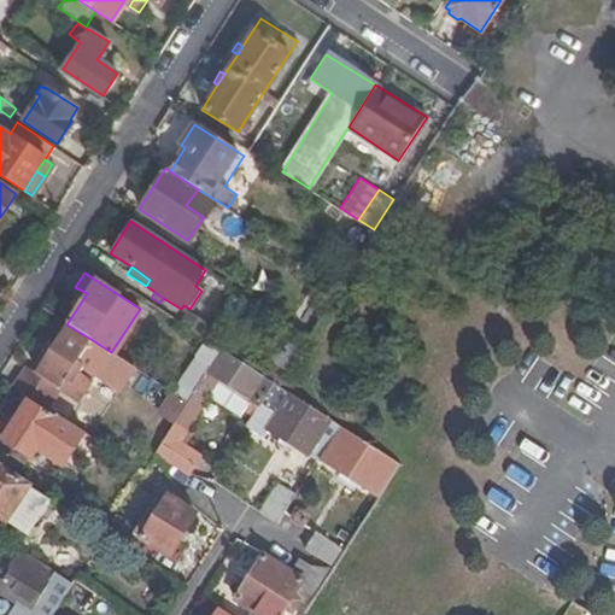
[(187,312),(179,324),(194,334),(203,322),(187,312)]
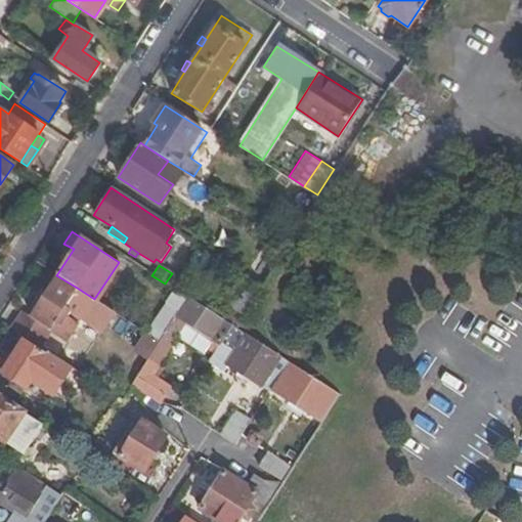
[(22,311),(10,328),(39,346),(49,329),(58,315),(77,288),(56,275),(30,316),(22,311)]
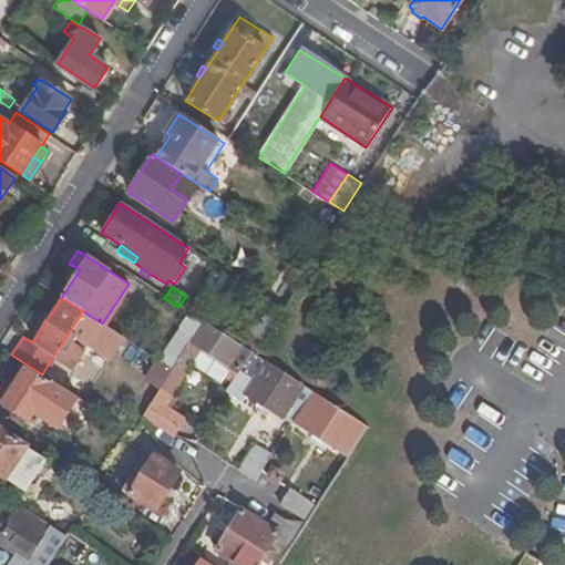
[(250,351),(254,353),(274,321),(257,310),(236,342),(250,351)]
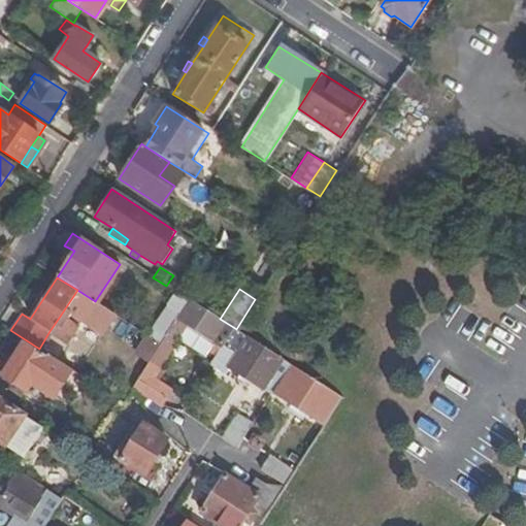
[(187,299),(176,292),(168,304),(179,310),(187,299)]
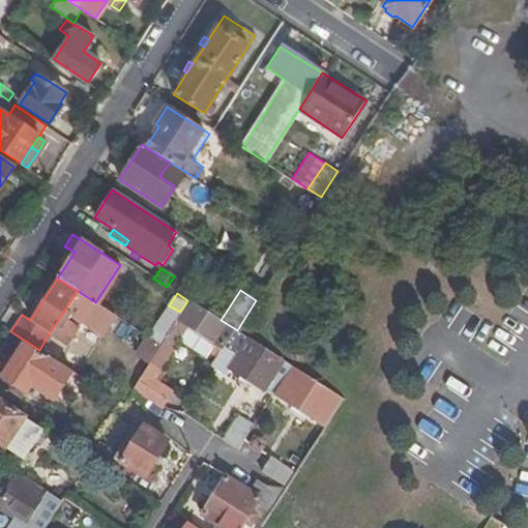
[(222,347),(224,345),(234,328),(221,320),(187,300),(180,312),(165,335),(173,341),(174,342),(186,324),(222,347)]
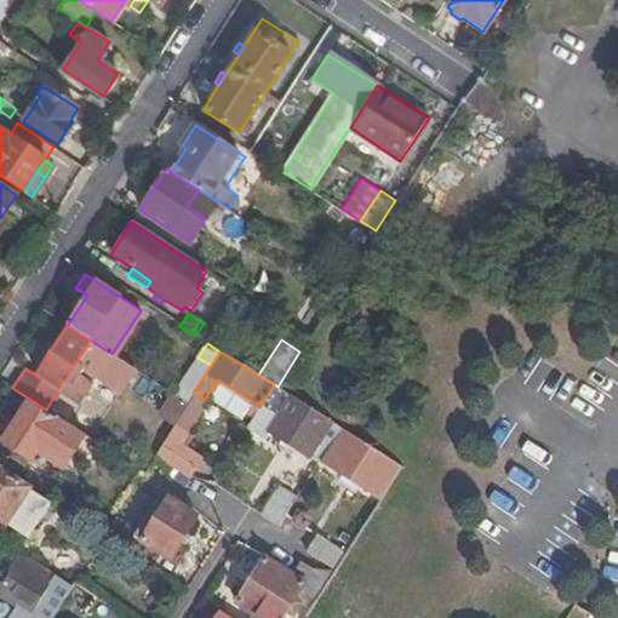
[(193,393),(211,365),(198,358),(172,393),(187,402),(193,393)]
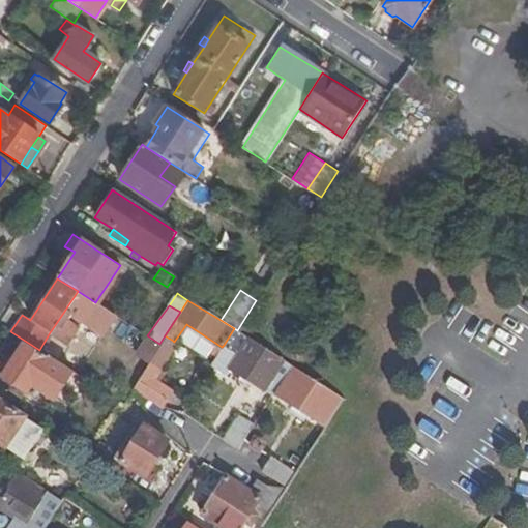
[(59,319),(50,332),(65,343),(75,328),(59,319)]
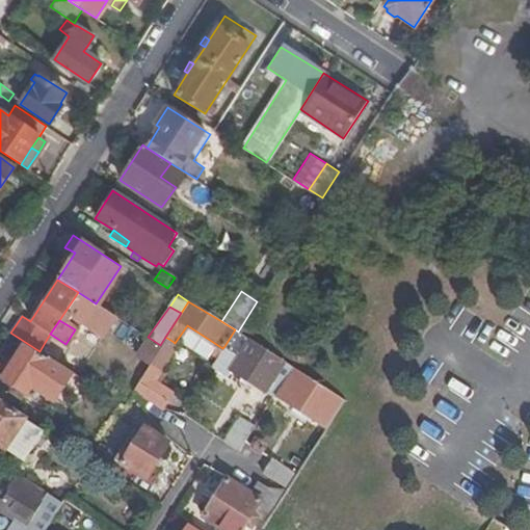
[(245,343),(248,339),(238,332),(235,329),(224,346),(237,355),(241,348),(238,346),(242,341),(245,343)]
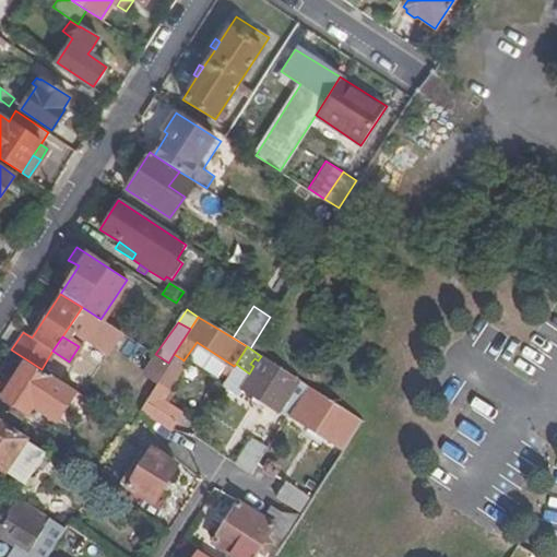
[(149,414),(182,359),(174,354),(168,363),(140,409),(149,414)]
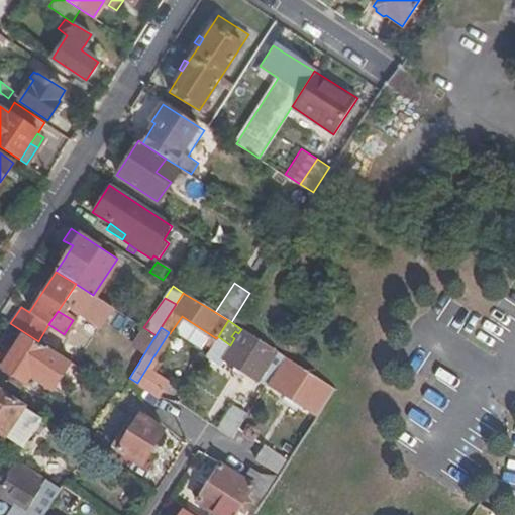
[(280,362),(283,355),(241,329),(238,333),(235,331),(231,336),(234,338),(230,345),(218,336),(216,338),(205,356),(218,365),(222,358),(255,380),(271,355),(280,362)]
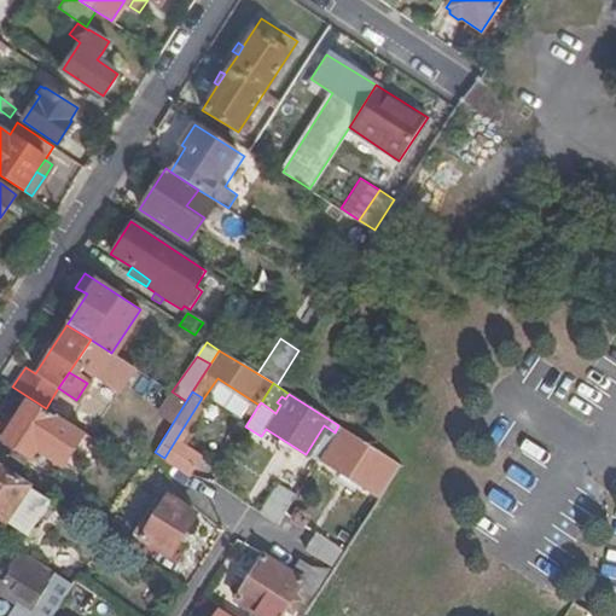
[(79,436),(24,402),(1,439),(29,457),(34,448),(60,464),(79,436)]
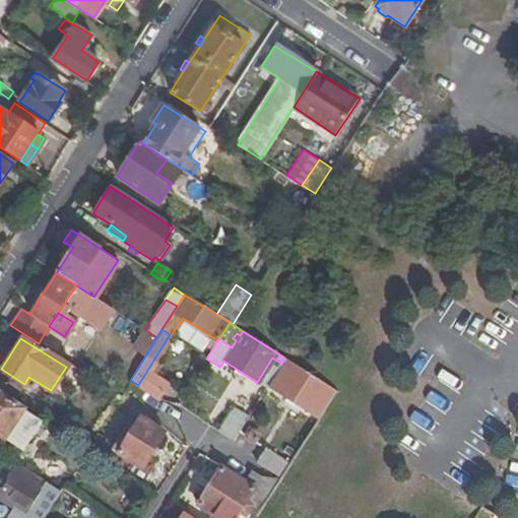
[(266,388),(268,383),(281,364),(272,358),(257,382),(266,388)]
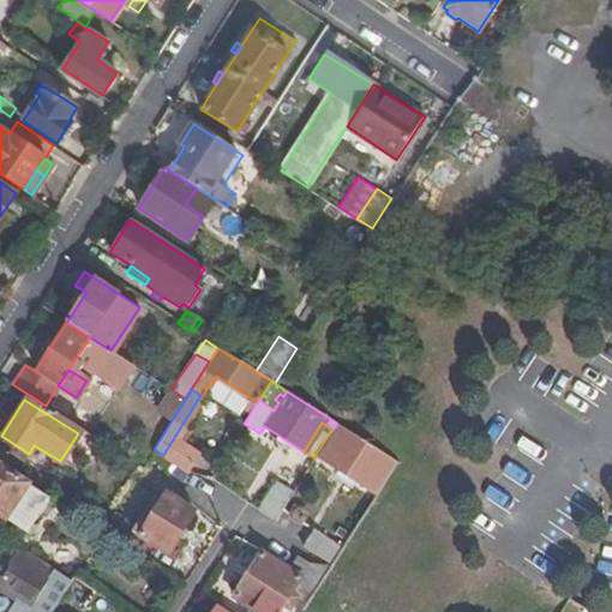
[(317,453),(377,491),(396,461),(336,423),(333,430),(317,453)]
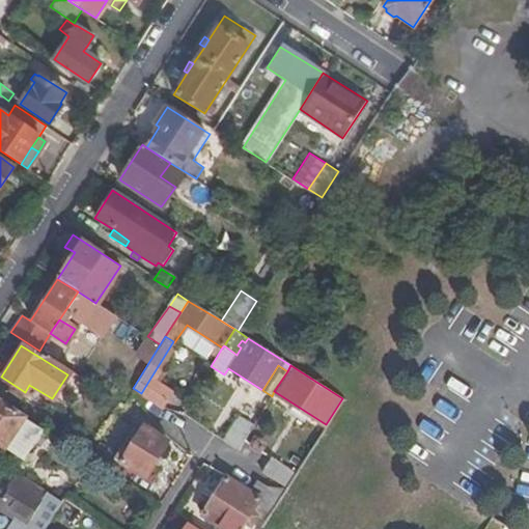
[(0,444),(17,455),(25,443),(31,447),(42,429),(0,402),(0,444)]
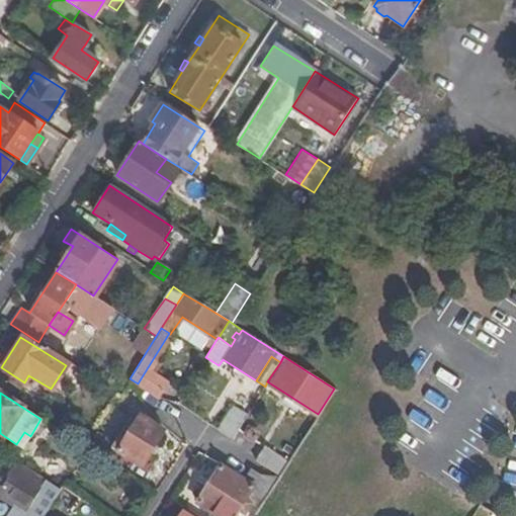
[(218,427),(233,437),(247,414),(233,405),(218,427)]
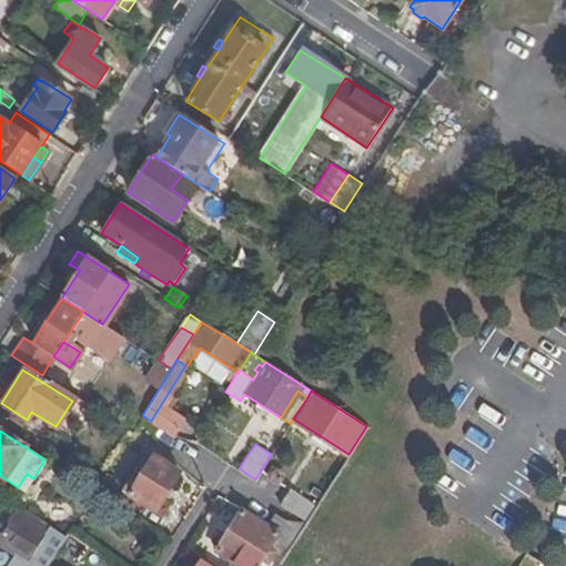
[(179,471),(154,455),(130,494),(155,509),(179,471)]
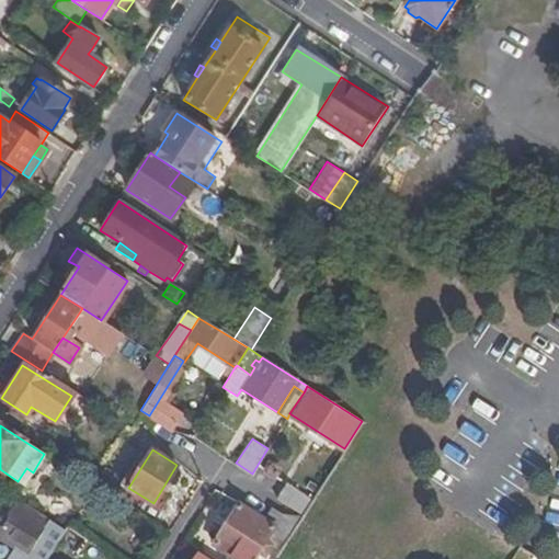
[(26,468),(18,481),(24,486),(33,472),(26,468)]
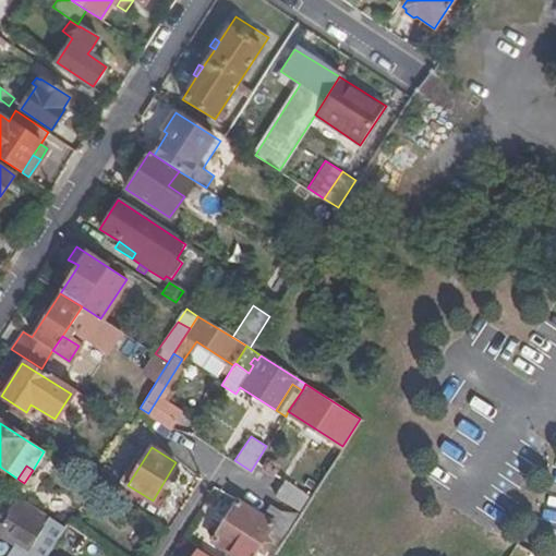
[(274,495),(300,512),(310,496),(283,480),(274,495)]
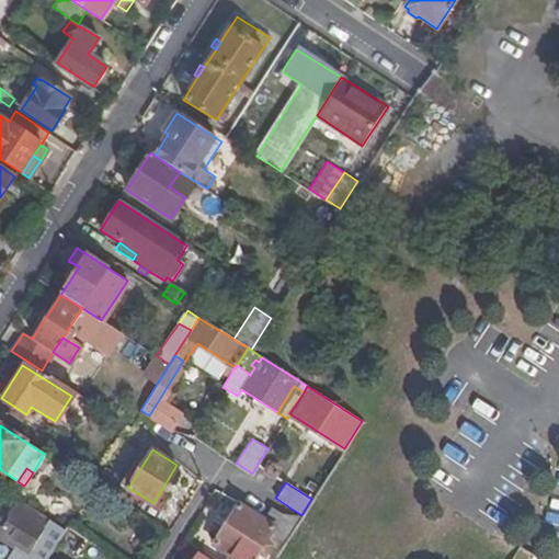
[(49,518),(20,500),(0,529),(0,537),(24,554),(26,556),(49,518)]
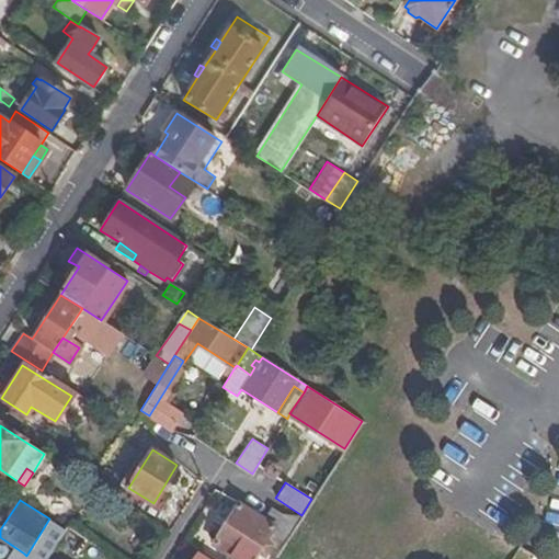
[(265,542),(275,527),(264,520),(239,503),(213,543),(236,558),(253,558),(259,552),(264,556),(272,545),(265,542)]
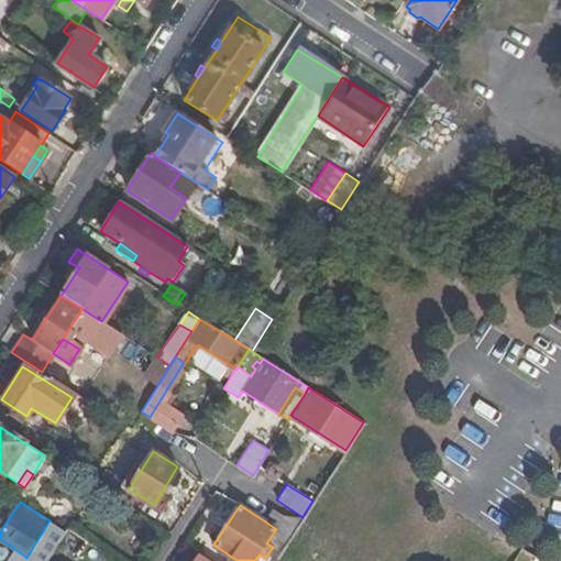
[(54,513),(50,520),(65,530),(66,528),(69,523),(54,513)]
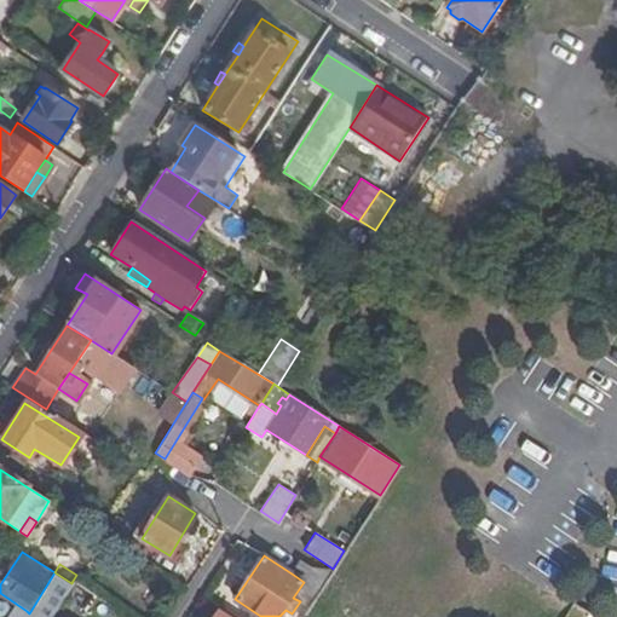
[(304,582),(318,592),(333,569),(326,568),(311,565),(299,564),(292,574),(304,582)]
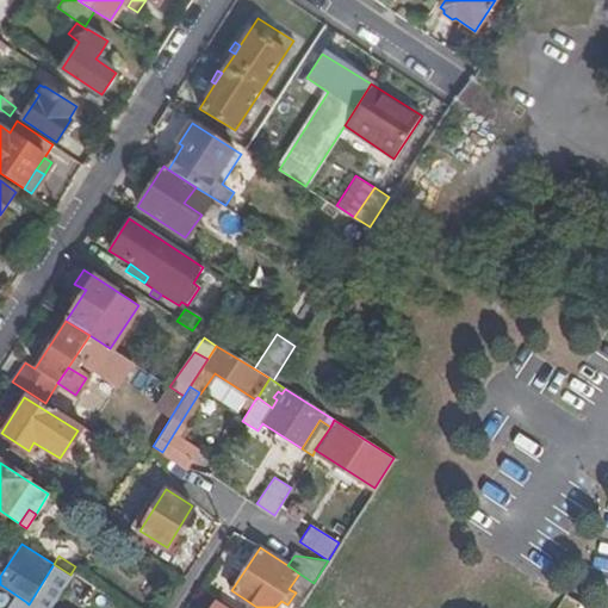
[(29,605),(26,602),(22,607),(49,607),(70,575),(54,564),(29,605)]
